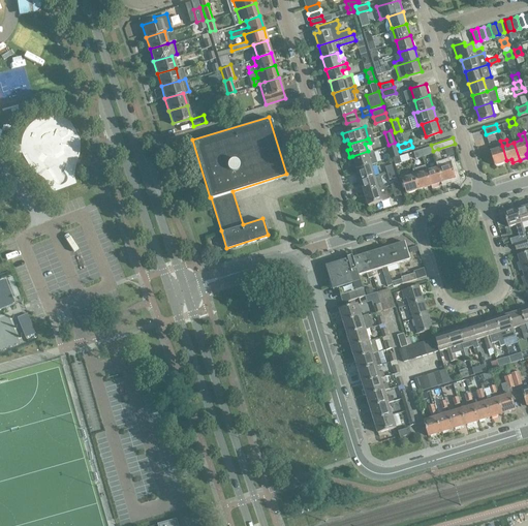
[(506,160),(502,146),(490,150),(495,164),(497,164),(506,160)]
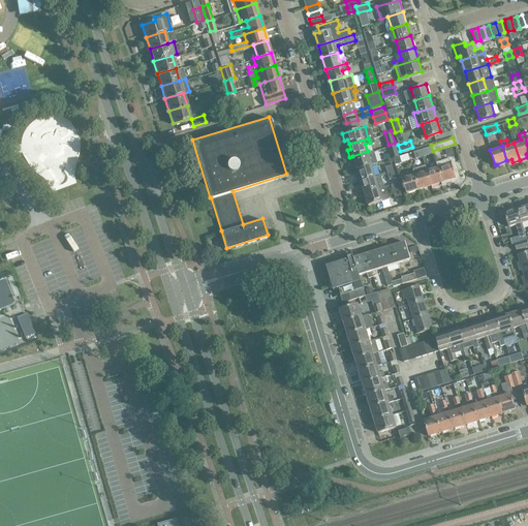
[(442,164),(438,149),(433,151),(437,165),(442,181),(446,180),(447,182),(458,179),(455,168),(452,168),(449,162),(442,164)]
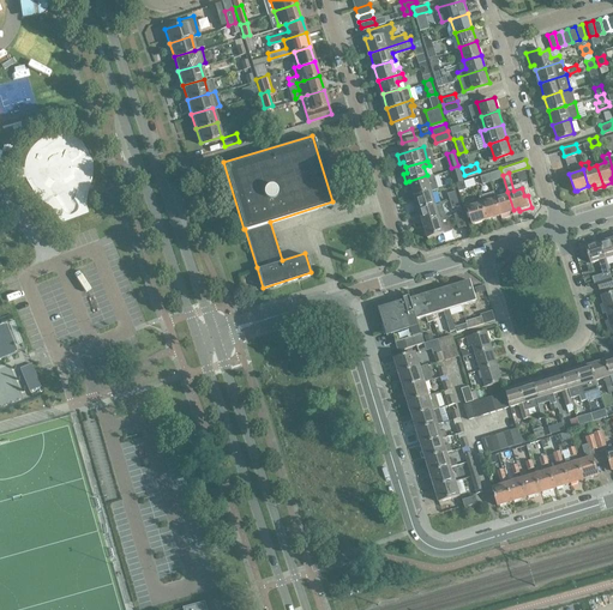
[(413,189),(414,194),(431,189),(437,187),(436,181),(430,183),(427,175),(409,181),(406,182),(409,191),(413,189)]
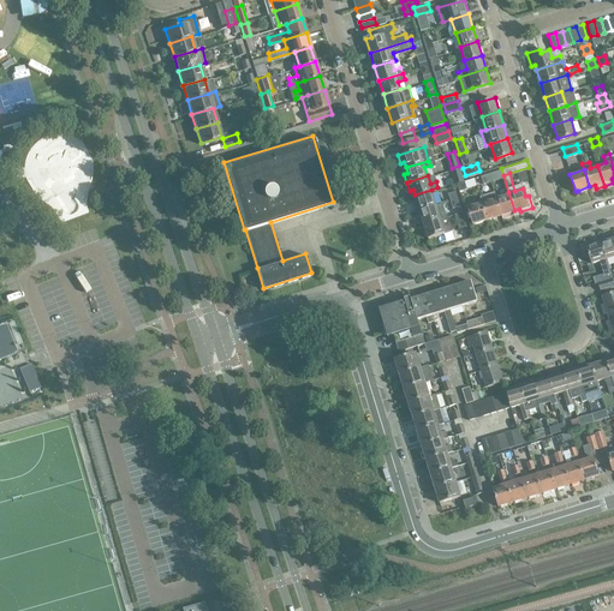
[(457,181),(459,190),(466,187),(464,179),(457,181)]
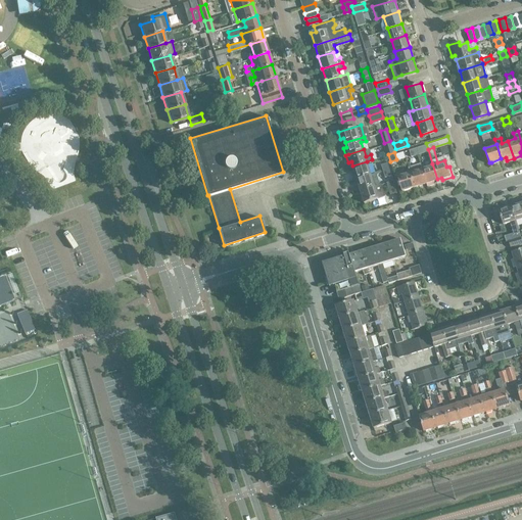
[(382,170),(389,168),(386,160),(380,162),(382,170)]
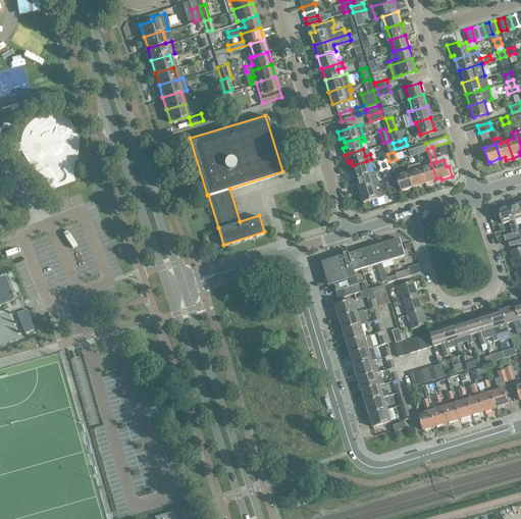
[(353,178),(355,177),(370,172),(366,161),(352,165),(353,170),(350,170),(353,178)]
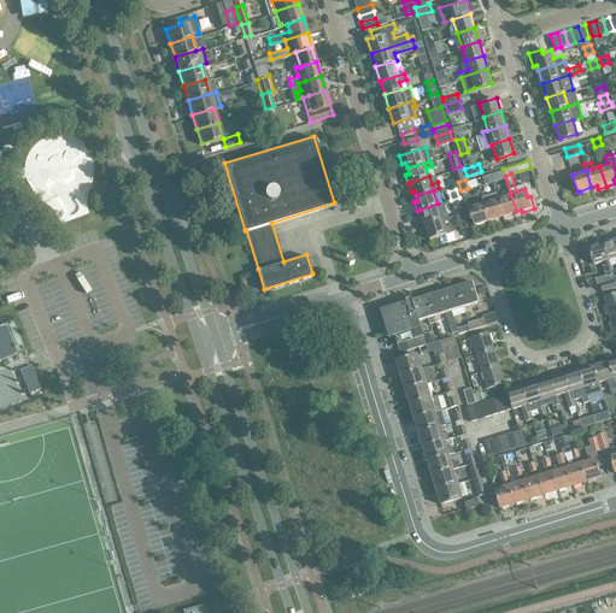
[(502,216),(497,198),(494,190),(481,195),(482,201),(488,219),(502,216)]
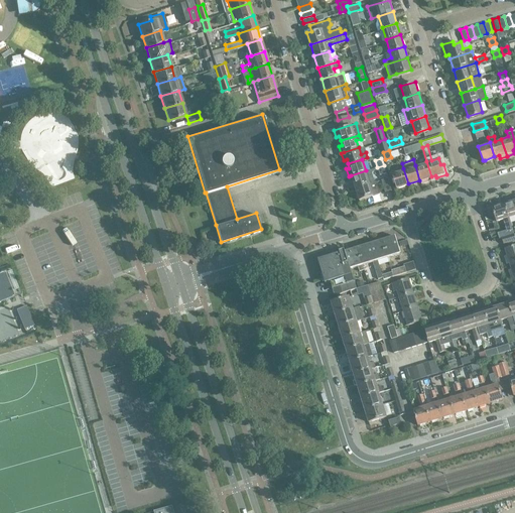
[(419,180),(420,182),(428,180),(427,177),(431,176),(426,161),(415,165),(419,180)]
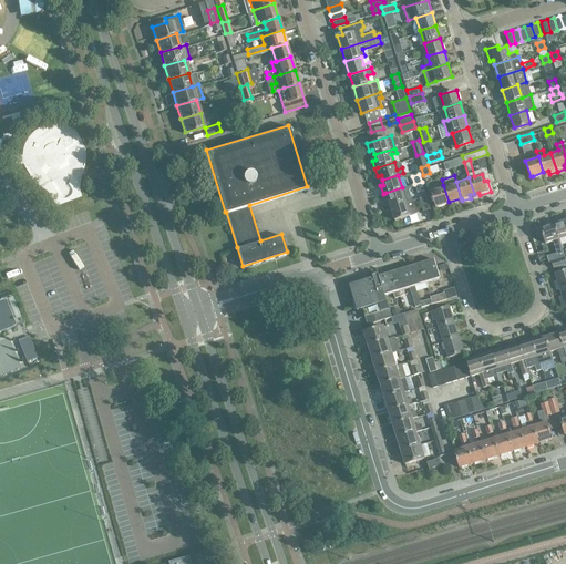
[(422,182),(414,184),(417,191),(424,188),(422,182)]
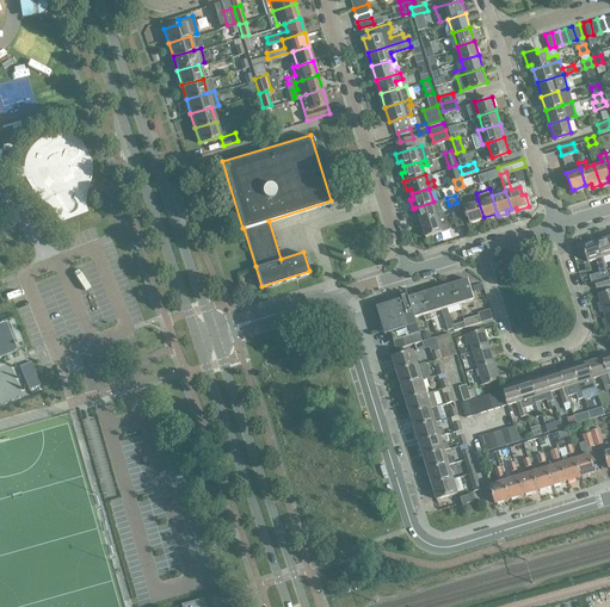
[(55,208),(61,224),(80,217),(76,208),(85,204),(82,198),(55,208)]
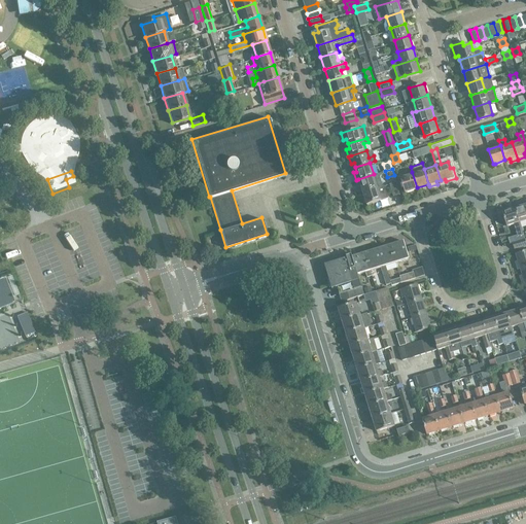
[(417,187),(412,172),(399,176),(405,191),(417,187)]
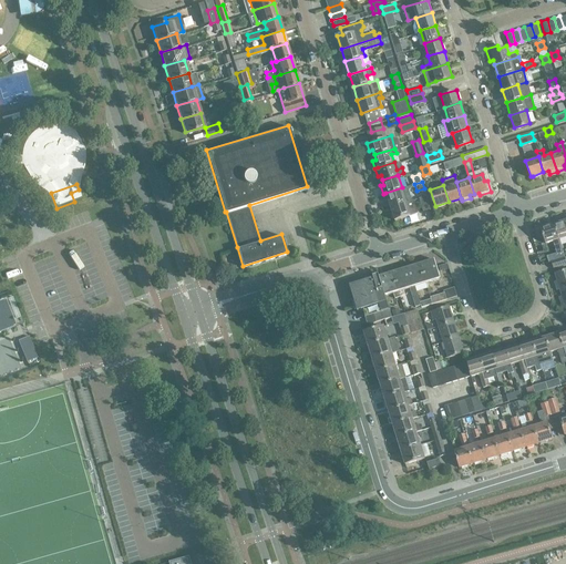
[(390,205),(405,201),(402,187),(386,193),(390,205)]
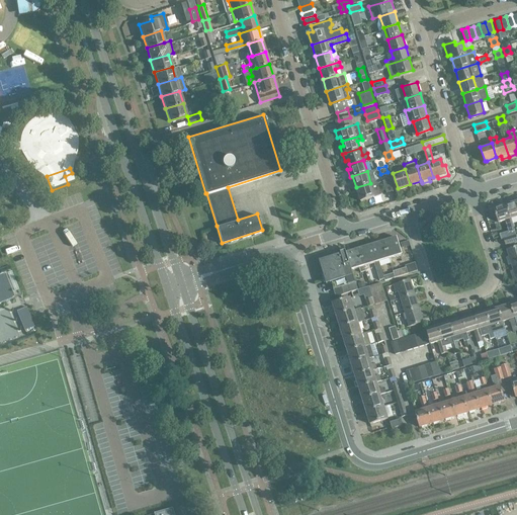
[(389,177),(388,177),(382,179),(385,191),(393,189),(389,177)]
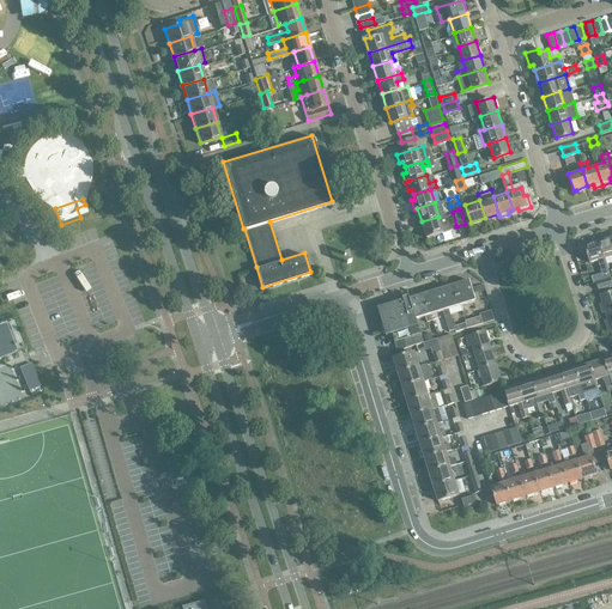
[(438,217),(422,221),(426,236),(443,230),(438,217)]
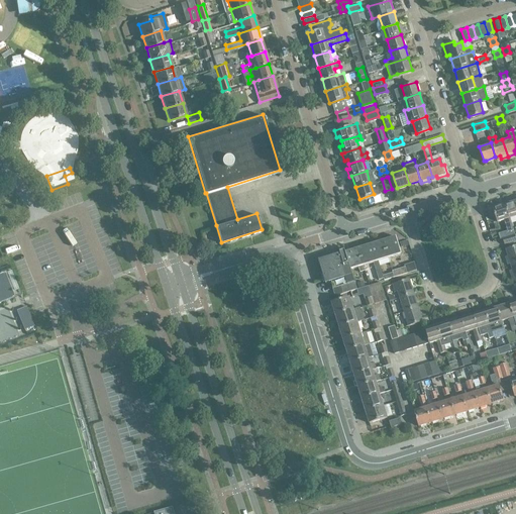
[(515,199),(504,203),(509,216),(515,214),(515,199)]
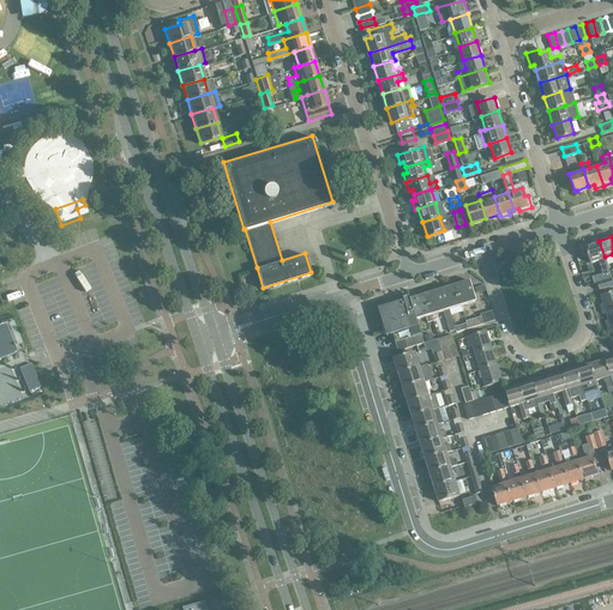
[(605,257),(599,241),(584,246),(586,247),(582,248),(583,254),(587,253),(589,261),(598,259),(602,272),(605,278),(611,277),(608,271),(605,257)]
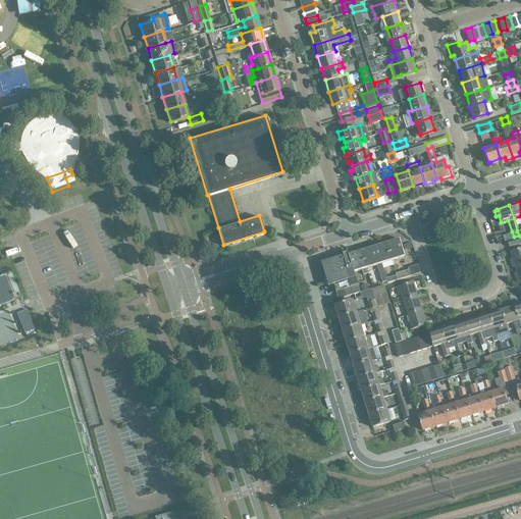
[(520,242),(519,236),(507,239),(509,245),(520,242)]
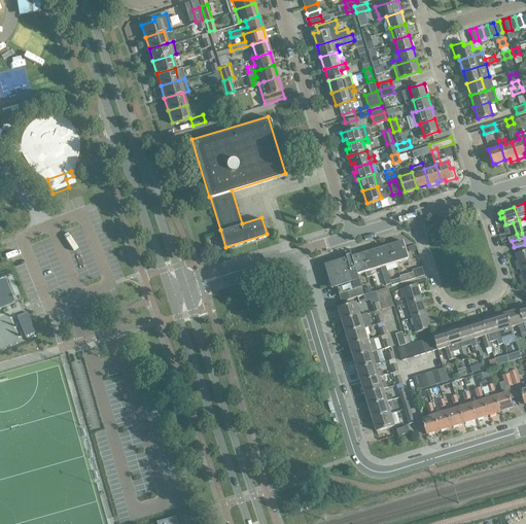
[(390,243),(395,262),(409,257),(404,239),(390,243)]
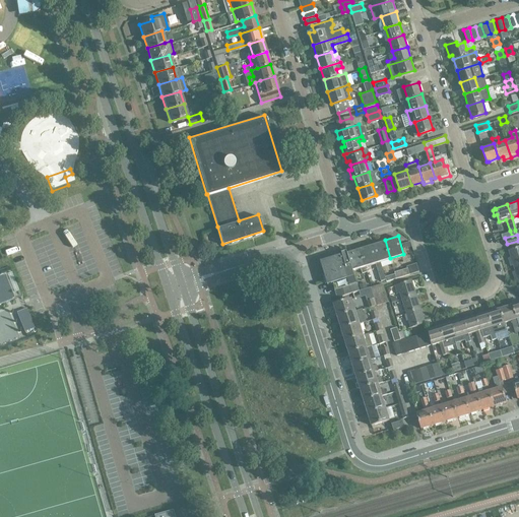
[(390,258),(385,240),(372,244),(378,262),(375,262),(377,270),(383,269),(380,261),(390,258)]
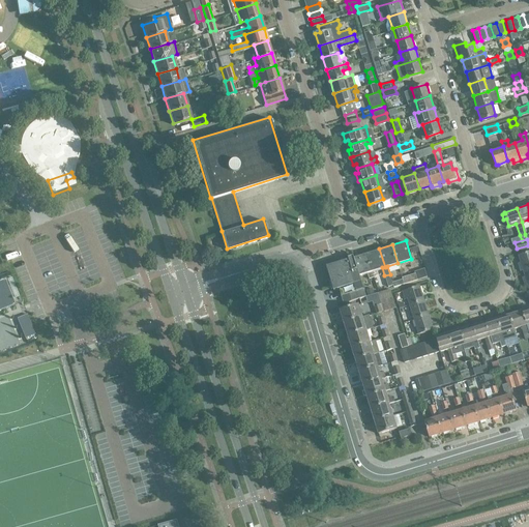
[(366,253),(372,270),(382,267),(385,267),(379,249),(366,253)]
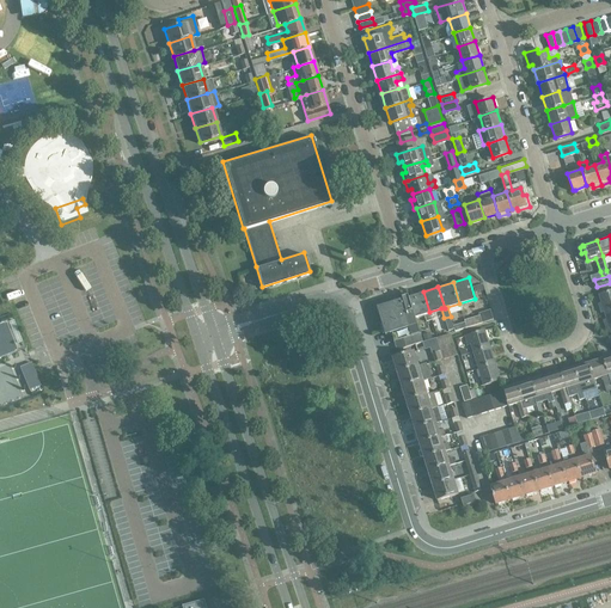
[(600,311),(603,309),(610,306),(610,288),(598,293),(600,300),(597,301),(600,311)]
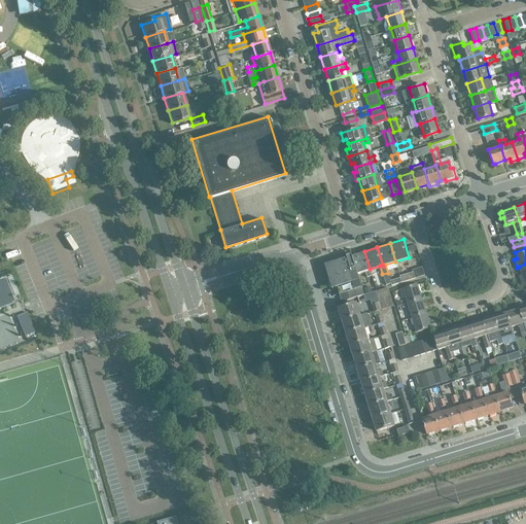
[(352,255),(357,273),(364,271),(366,275),(371,274),(370,269),(364,251),(352,255)]
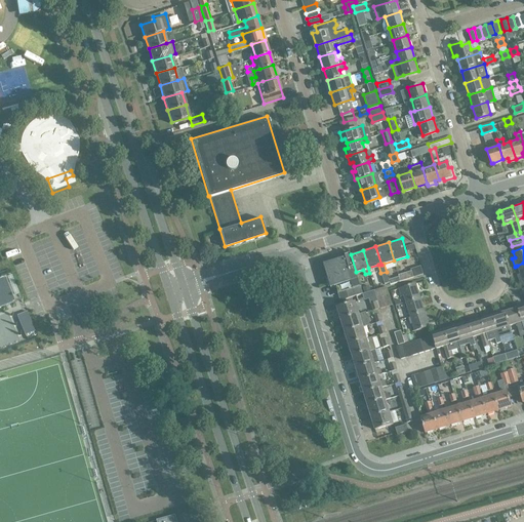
[(346,289),(360,285),(356,272),(351,254),(350,252),(345,254),(346,255),(323,263),(330,286),(344,282),(346,289)]
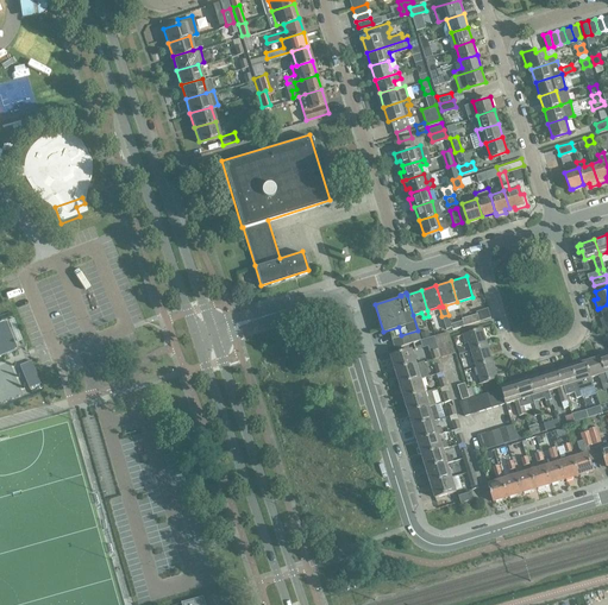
[(462,319),(463,323),(478,319),(477,312),(462,316),(462,319)]
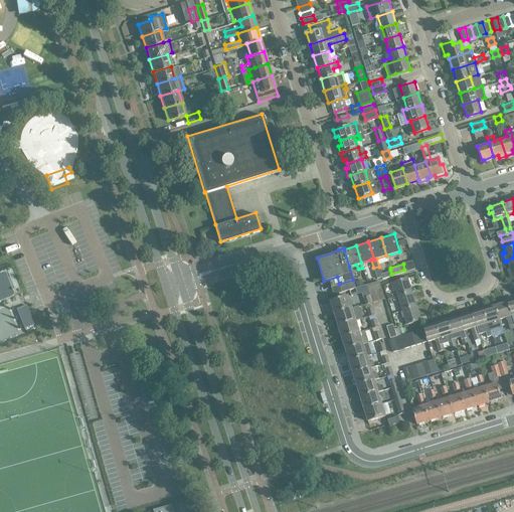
[(379,267),(373,268),(376,278),(380,276),(381,278),(382,277),(380,273),(379,267)]
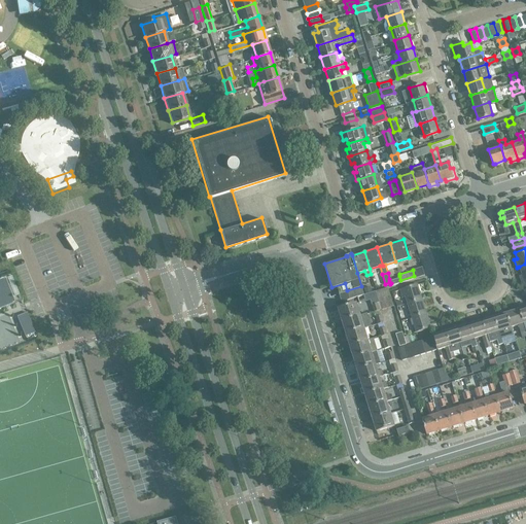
[(0,306),(12,302),(2,277),(0,277),(0,306)]
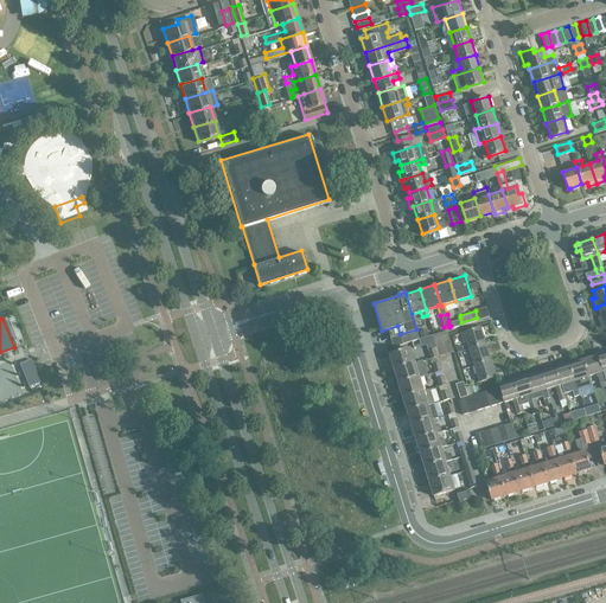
[(469,347),(485,341),(480,325),(460,331),(463,341),(466,340),(469,347)]
